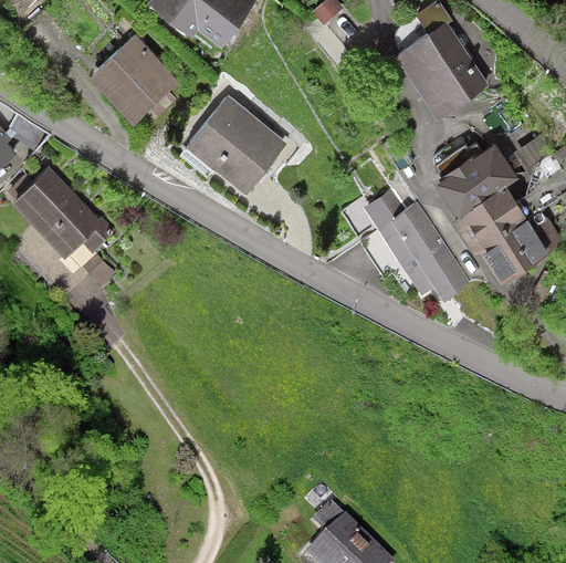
[(150,0),(194,33),(199,27),(220,43),(253,0),(252,0),(150,0)]
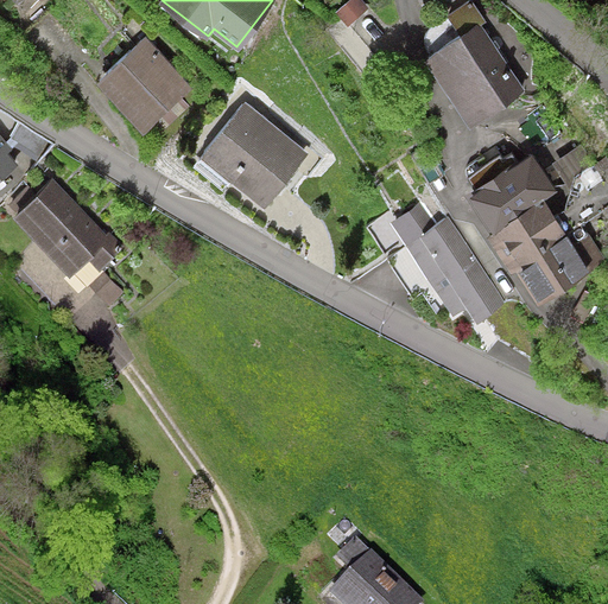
[(359,0),(350,0),(337,10),(348,25),(368,11),(359,0)]
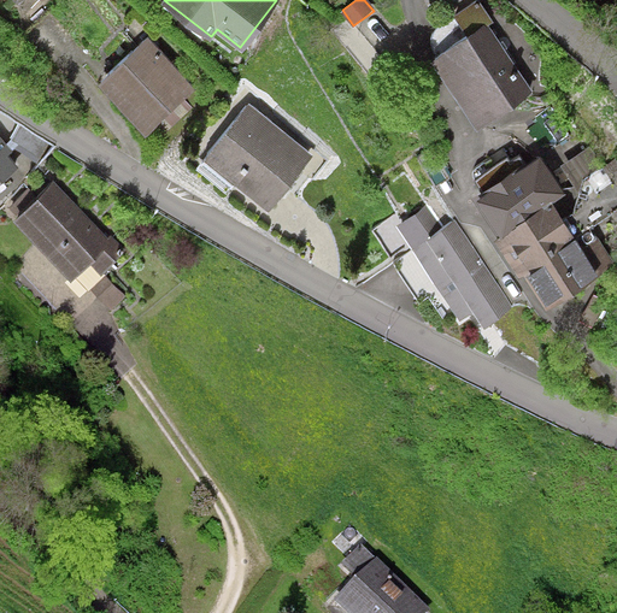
[(469,34),(429,59),(475,129),(533,92),(495,34),(505,28),(487,0),(482,0),(457,17),(469,34)]
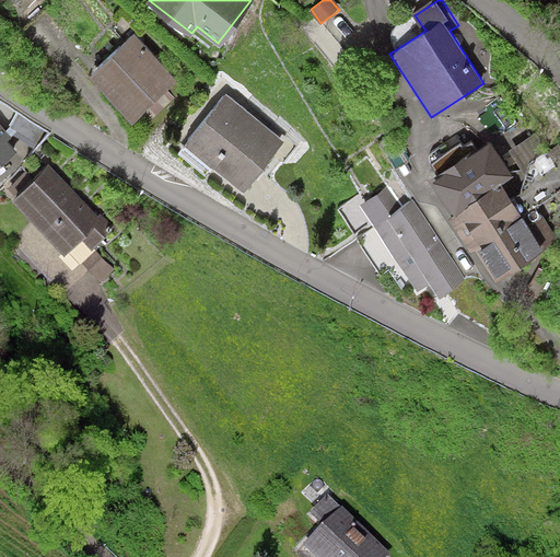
[(178,80),(136,32),(91,71),(133,119),(178,80)]
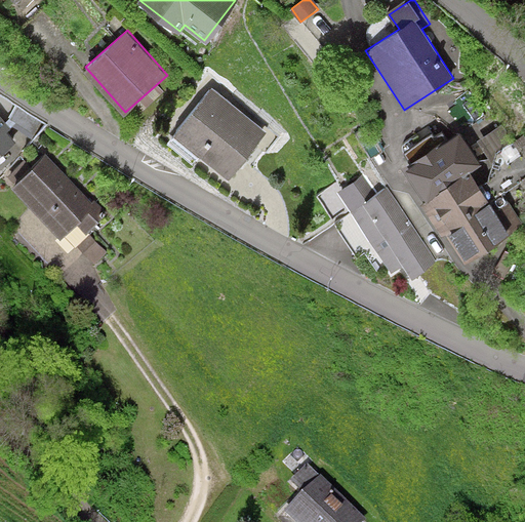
[(267,131),(211,87),(175,132),(230,176),(267,131)]
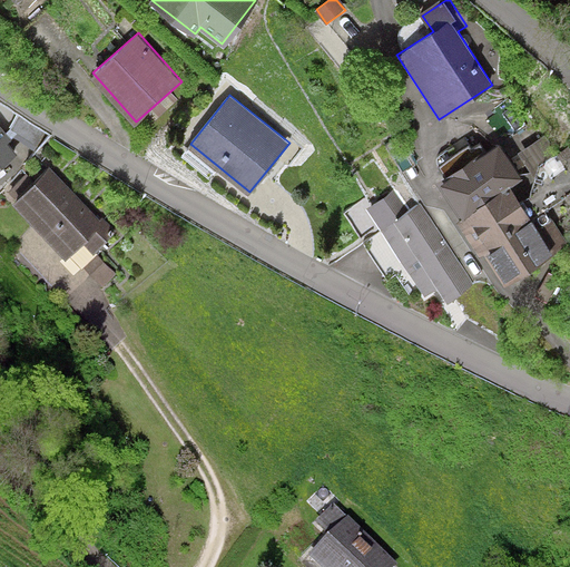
[(45,134),(19,118),(8,136),(33,153),(45,134)]
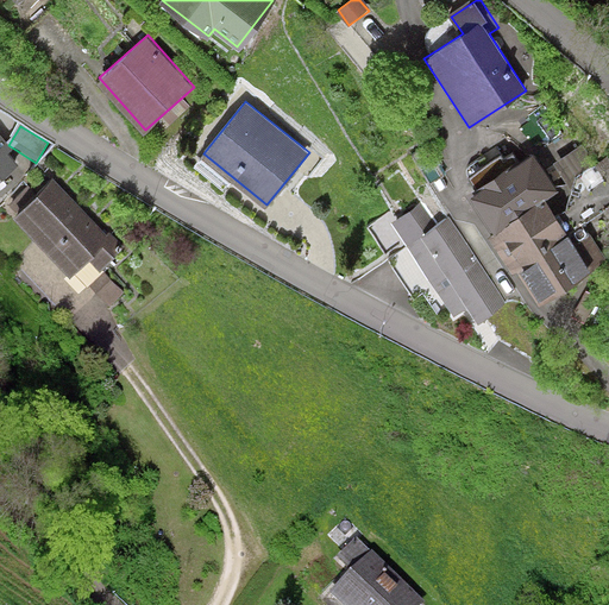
[(0,177),(17,165),(7,153),(8,145),(0,134),(0,177)]
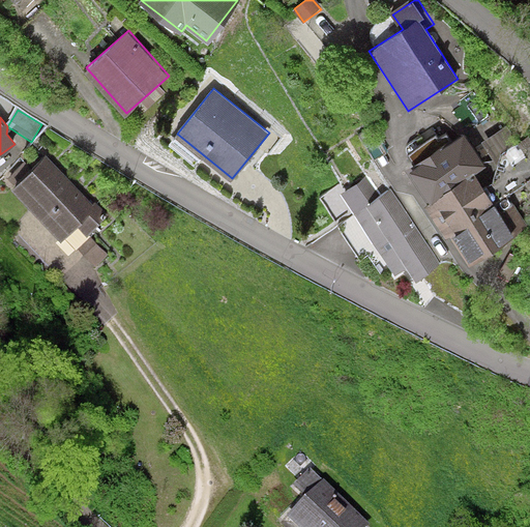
[(409,177),(430,207),(474,179),(486,171),(464,139),(444,152),(437,140),(409,158),(417,171),(409,177)]
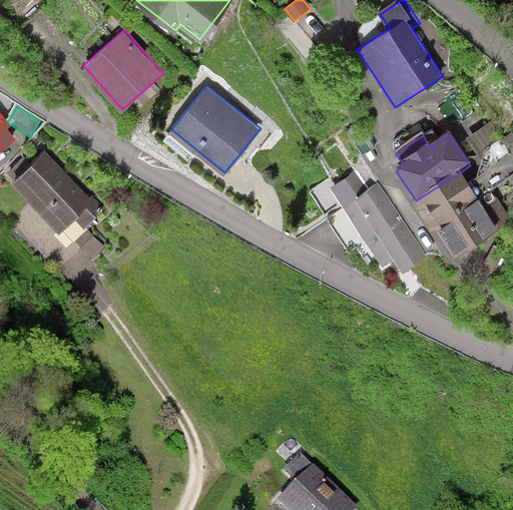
[(44,149),(11,179),(59,230),(75,215),(84,225),(103,208),(92,195),(89,197),(44,149)]
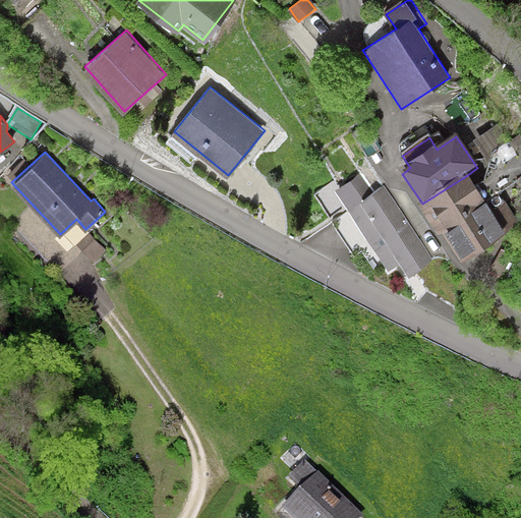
[(507,238),(466,176),(422,204),(417,208),(438,239),(443,236),(462,267),(507,238)]
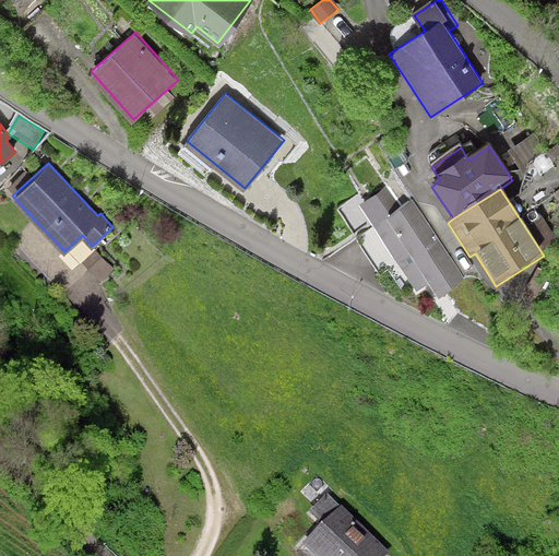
[(411,202),(373,226),(418,293),(432,282),(441,294),(463,280),(411,202)]
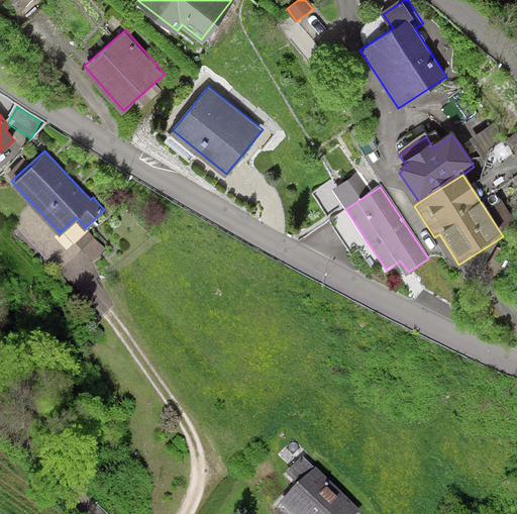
[(362,513),(304,458),(286,478),(299,490),(281,509),(286,513),(362,513)]
